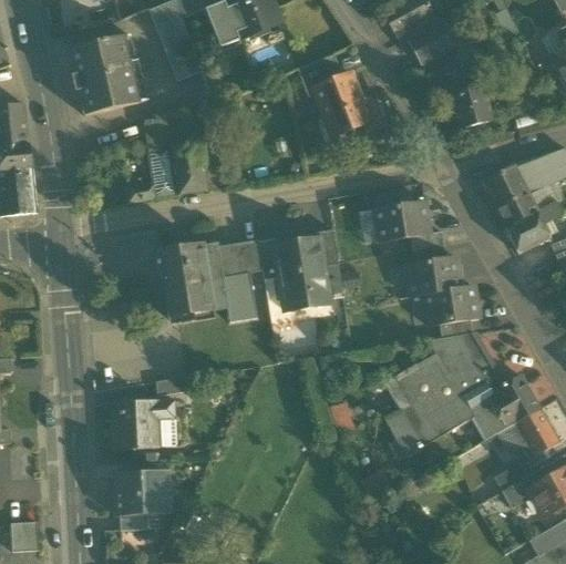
[(117,0),(121,10),(135,6),(133,0),(117,0)]
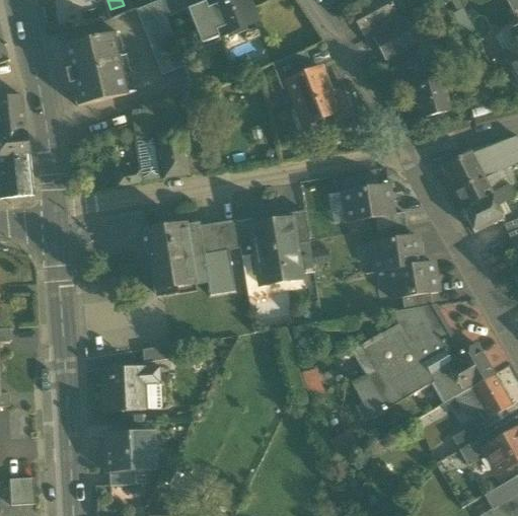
[(186,66),(166,17),(159,0),(137,9),(163,75),(185,67),(186,66)]
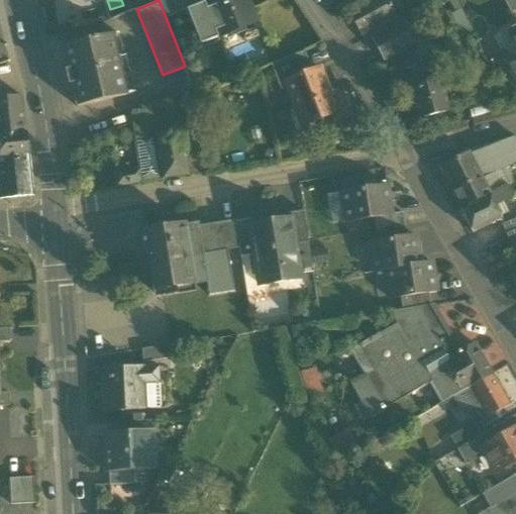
[(205,1),(205,0),(159,0),(166,17),(188,8),(205,1)]
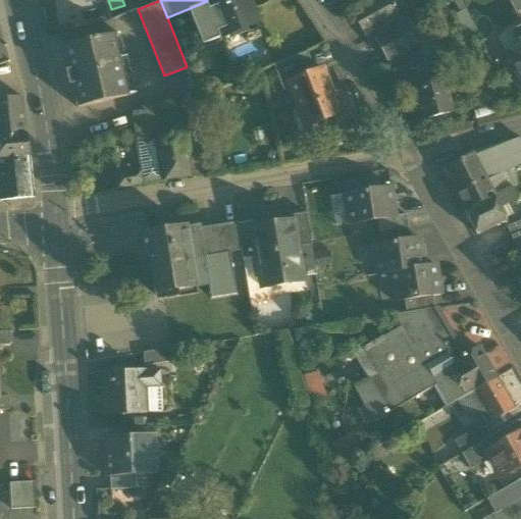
[(221,36),(224,35),(211,0),(207,1),(190,8),(205,47),(222,41),(221,36)]
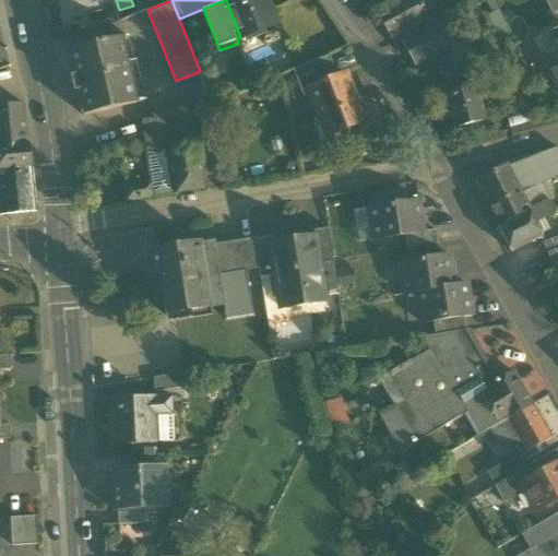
[(226,0),(240,37),(279,22),(271,1),(266,3),(265,0),(226,0)]
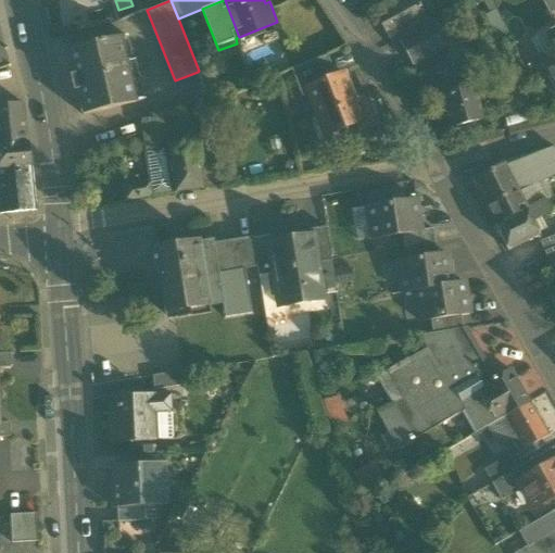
[(406,0),(378,15),(387,32),(425,11),(419,0),(406,0)]
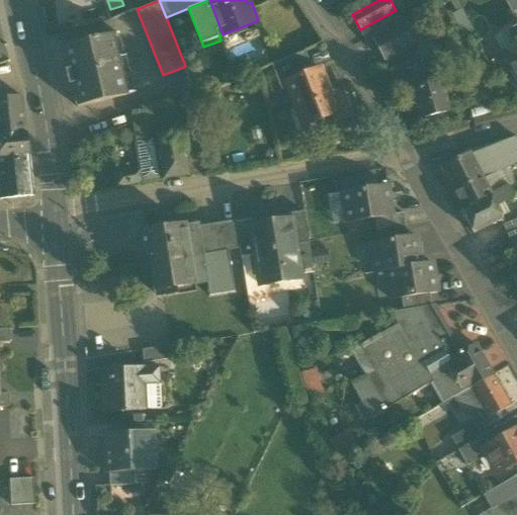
[(505,0),(512,12),(516,9),(516,0),(505,0)]
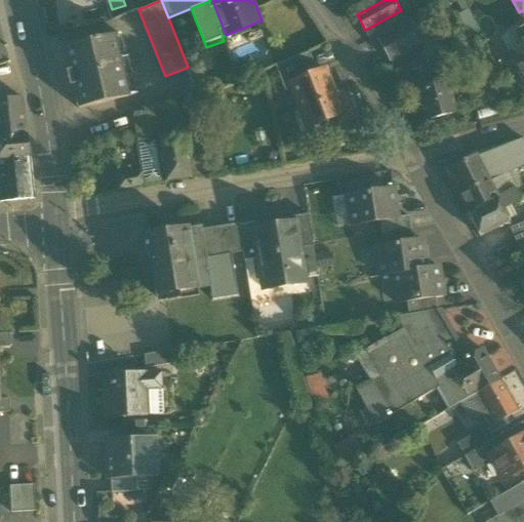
[(471,6),(458,12),(471,36),(483,30),(471,6)]
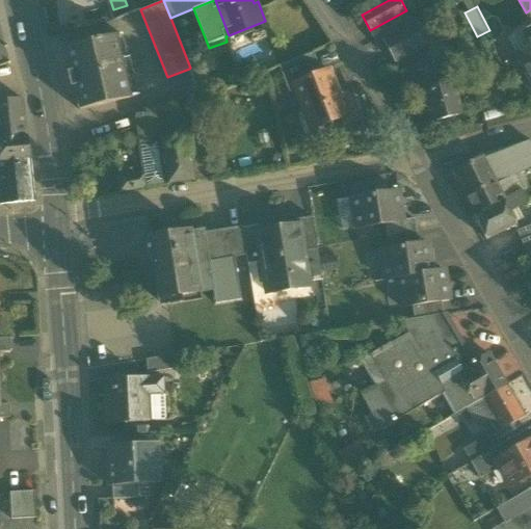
[(406,10),(370,30),(375,40),(412,20),(406,10)]
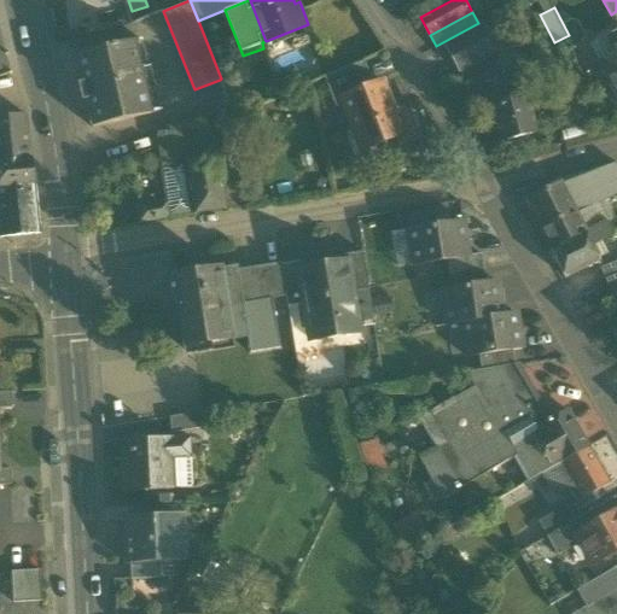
[(446,45),(459,70),(498,50),(484,24),(446,45)]
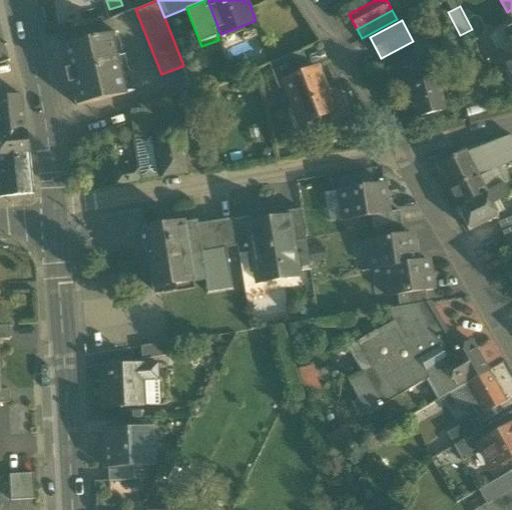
[(511,32),(496,41),(500,48),(511,41),(511,32)]
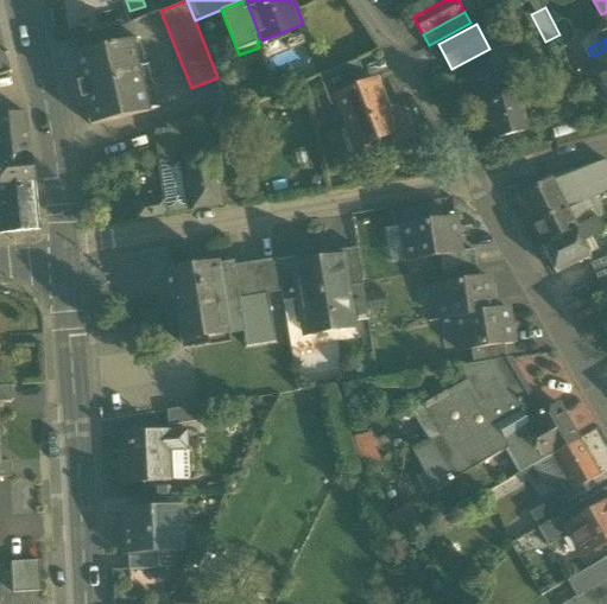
[(84,97),(92,126),(151,112),(133,39),(76,53),(83,82),(80,83),(83,97),(84,97)]
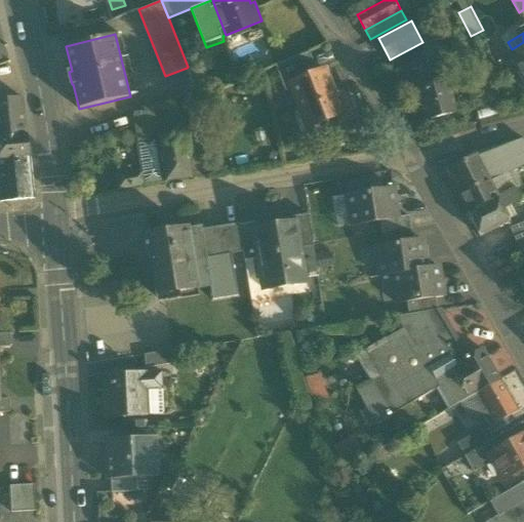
[(523,42),(512,49),(523,72),(523,42)]
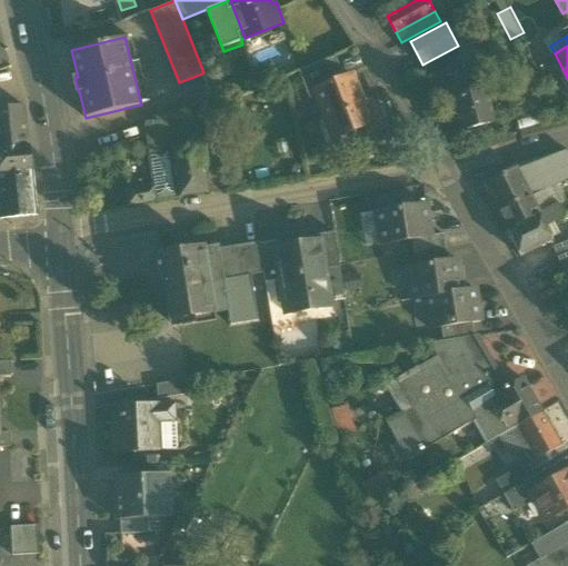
[(299,69),(310,96),(318,92),(316,86),(341,76),(339,70),(342,69),(336,55),(299,69)]
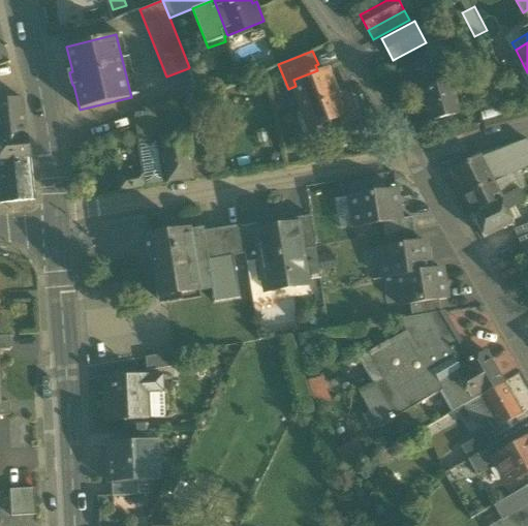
[(430,61),(433,72),(453,67),(449,56),(430,61)]
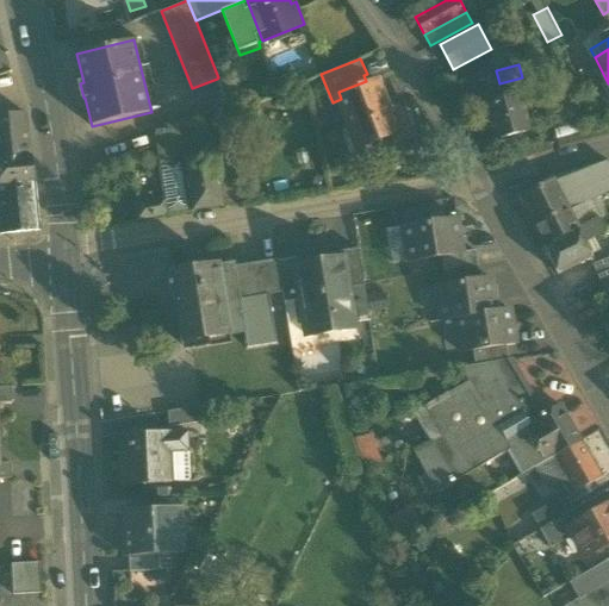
[(478,74),(485,101),(503,97),(499,83),(496,70),(495,69),(478,74)]
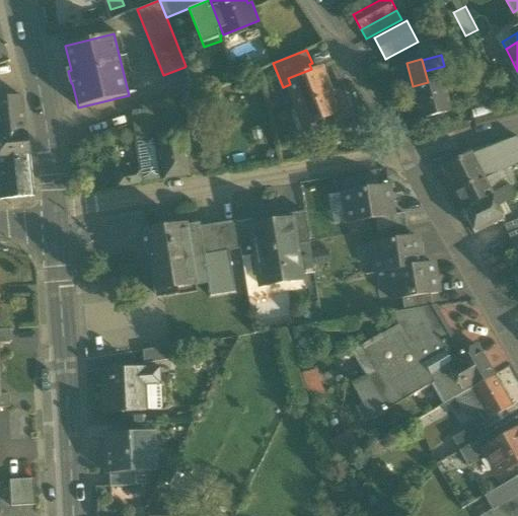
[(290,84),(304,123),(322,115),(323,118),(334,114),(337,122),(350,116),(340,90),(331,93),(320,66),(311,69),(288,78),(290,84)]
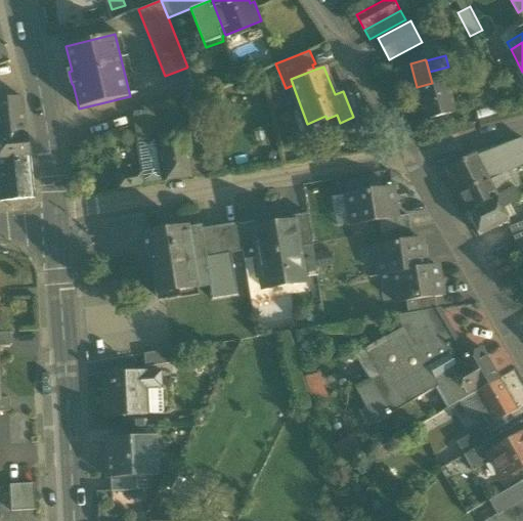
[(447,79),(432,83),(417,87),(425,120),(455,112),(447,79)]
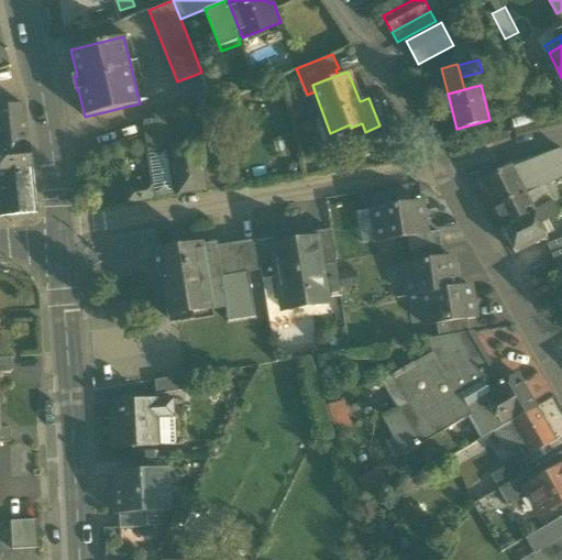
[(0,105),(0,147),(31,144),(25,102),(0,105)]
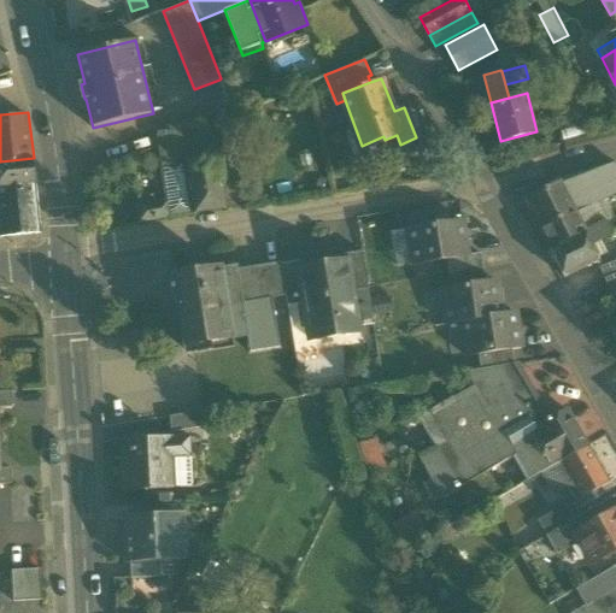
[(200,145),(201,151),(213,149),(207,113),(157,128),(159,143),(193,137),(194,146),(200,145)]
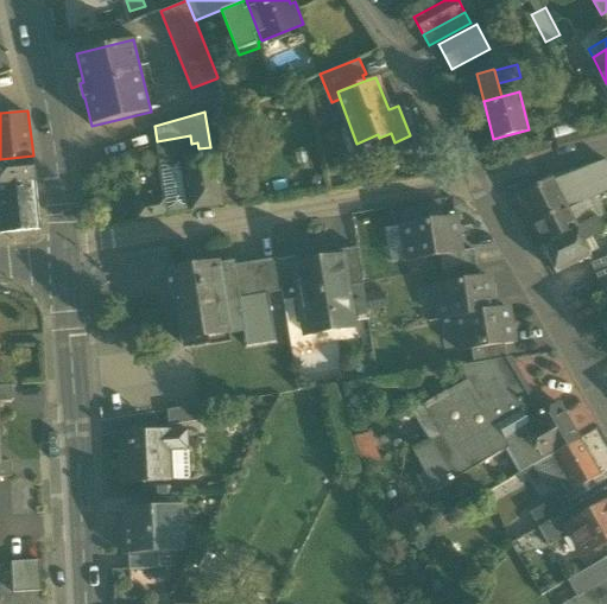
[(157,141),(160,163),(183,159),(183,157),(212,153),(210,147),(198,148),(197,142),(191,144),(190,135),(157,141)]
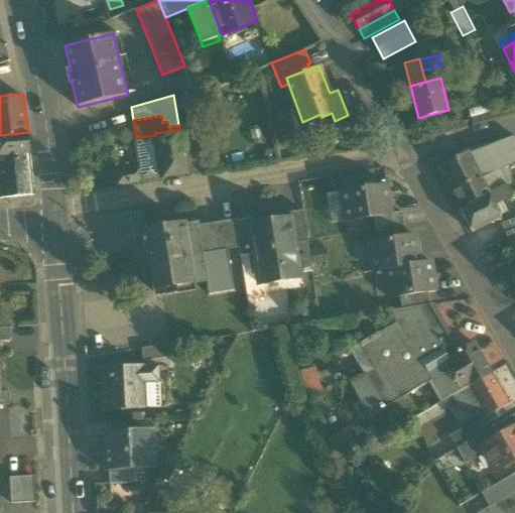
[(264,141),(260,123),(250,125),(253,144),(264,141)]
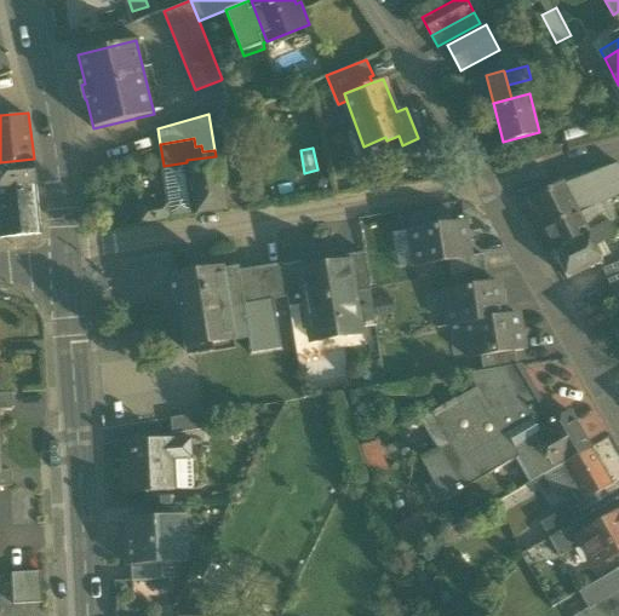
[(187,160),(187,162),(194,212),(194,213),(228,207),(221,155),(216,156),(187,160)]
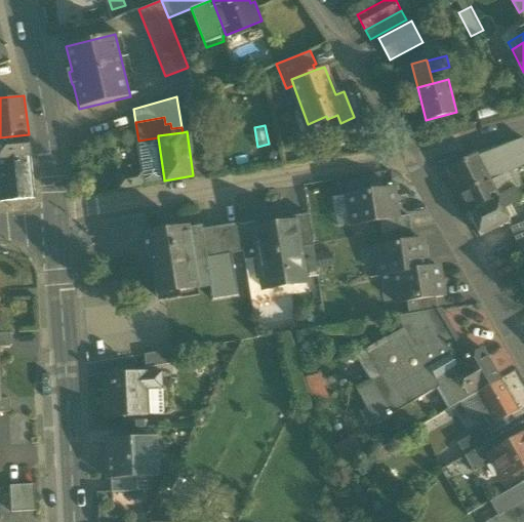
[(0,158),(31,155),(29,134),(0,137),(0,158)]
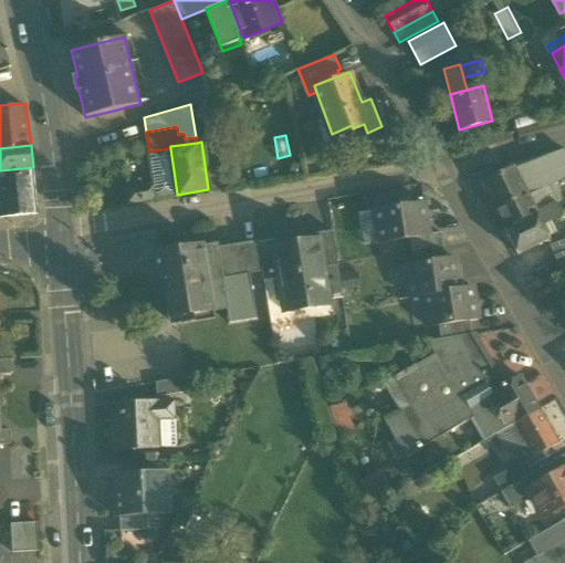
[(534,158),(540,170),(564,160),(564,147),(534,158)]
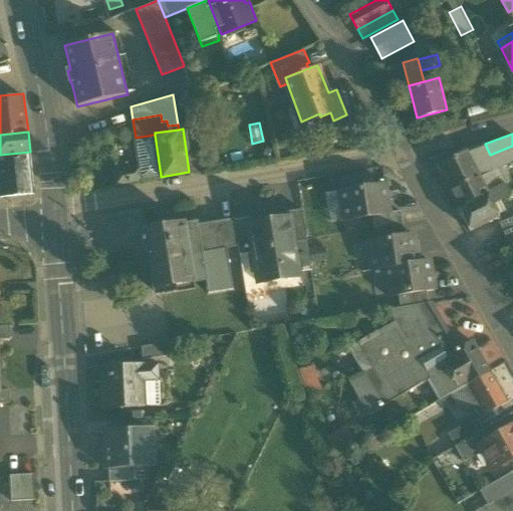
[(136,138),(140,167),(142,179),(161,176),(155,135),(136,138)]
